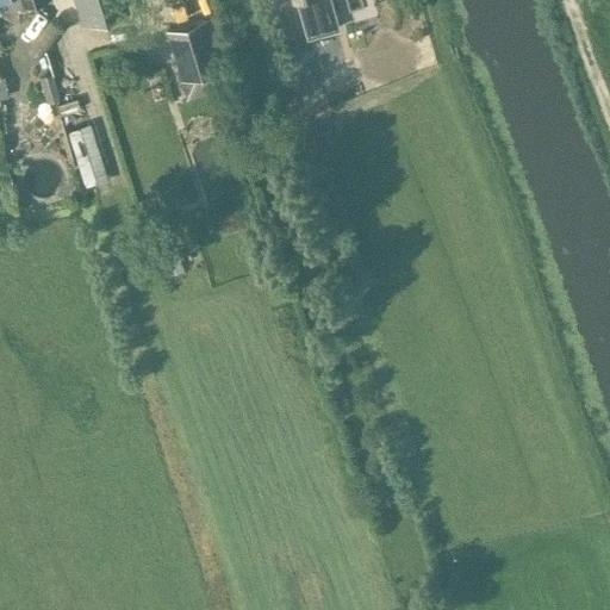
[(75,0),(81,20),(128,6),(125,0),(75,0)]
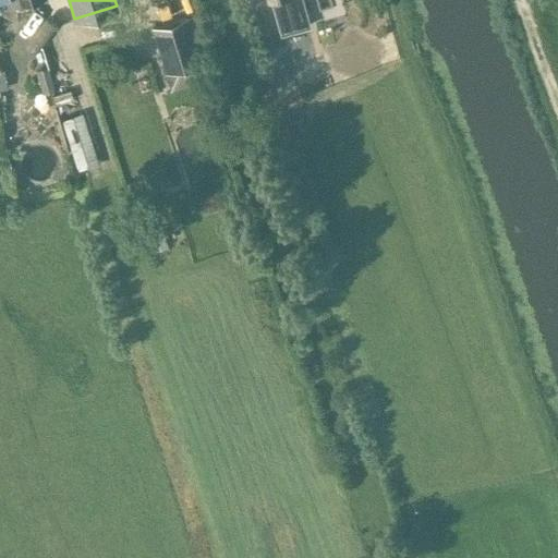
[(270,0),(281,35),(311,26),(302,0),(270,0)]
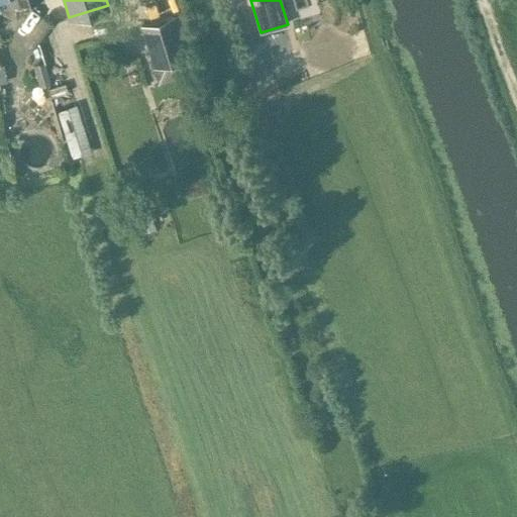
[(153,66),(186,57),(174,15),(142,25),(153,66)]
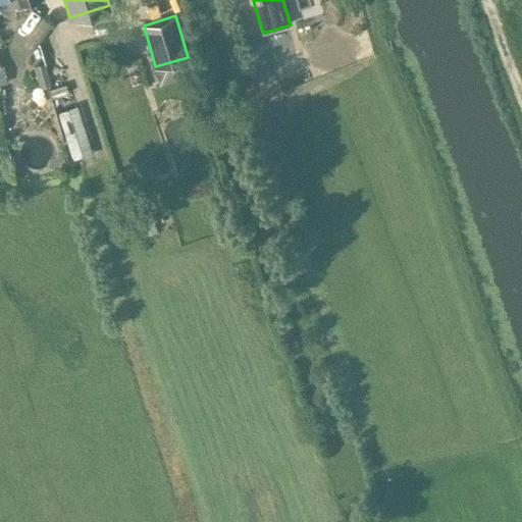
[(34,65),(39,88),(51,84),(46,62),(34,65)]
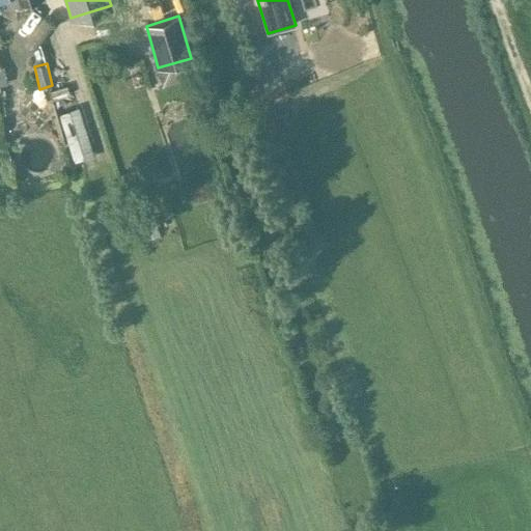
[(65,85),(50,90),(53,100),(68,94),(65,85)]
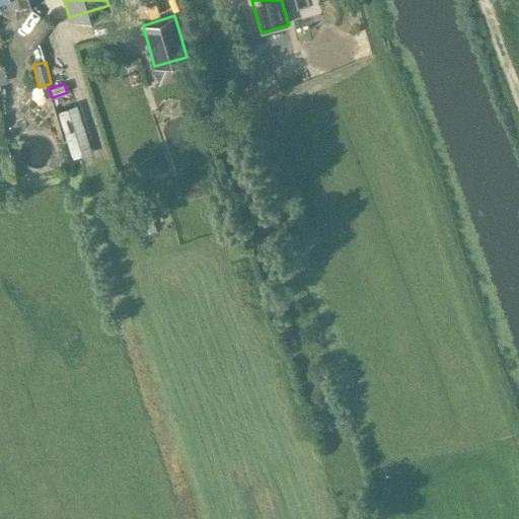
[(68,107),(58,110),(73,158),(82,155),(68,107)]
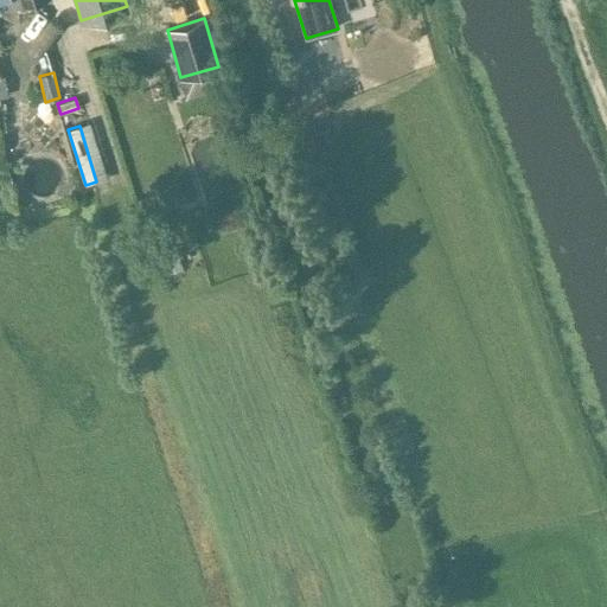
[(74,193),(71,198),(72,204),(78,206),(83,205),(85,200),(84,195),(80,192),(74,193)]
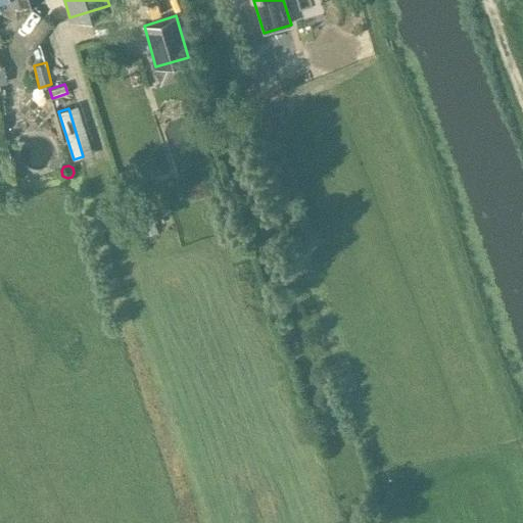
[(150,211),(140,215),(146,236),(157,232),(150,211)]
